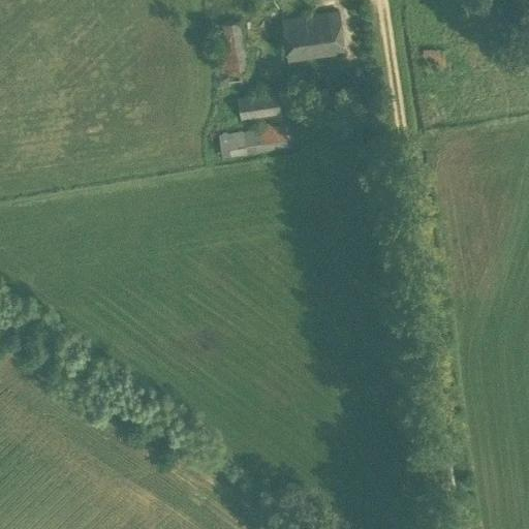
[(287,61),(345,53),(339,10),(281,20),(287,61)]
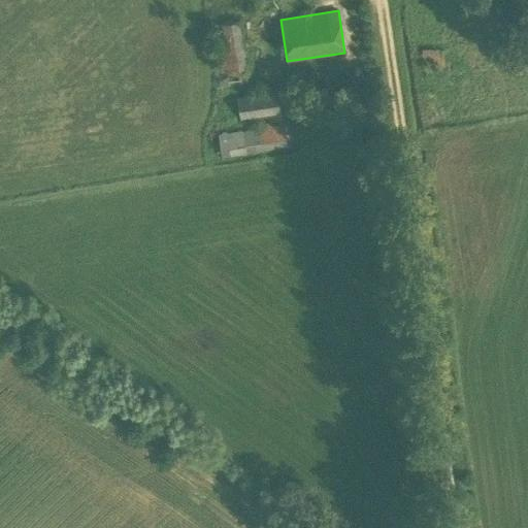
[(218,71),(246,67),(240,20),(211,24),(218,71)]
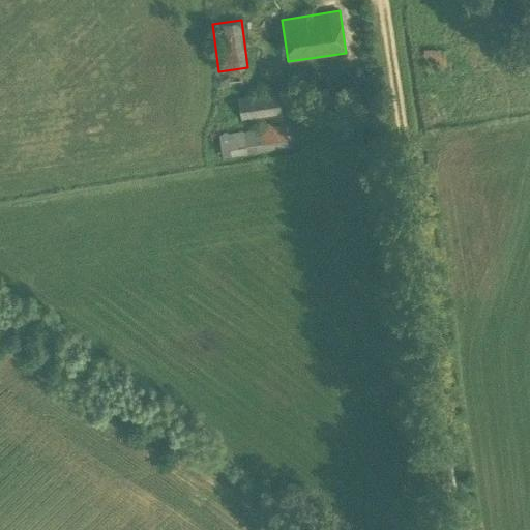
[(240,119),(282,114),(278,91),(237,97),(240,119)]
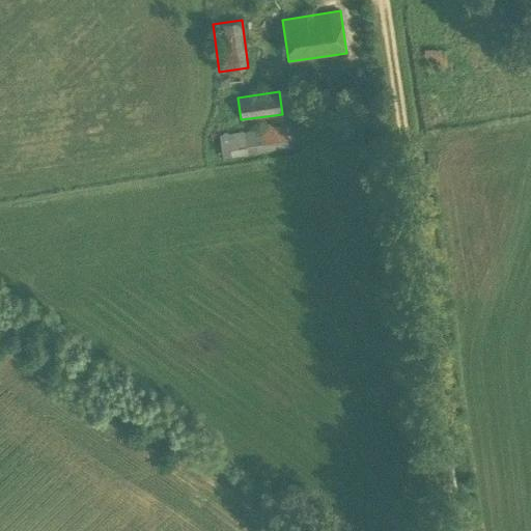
[(223,158),(289,146),(284,119),(248,126),(249,131),(219,136),(223,158)]
